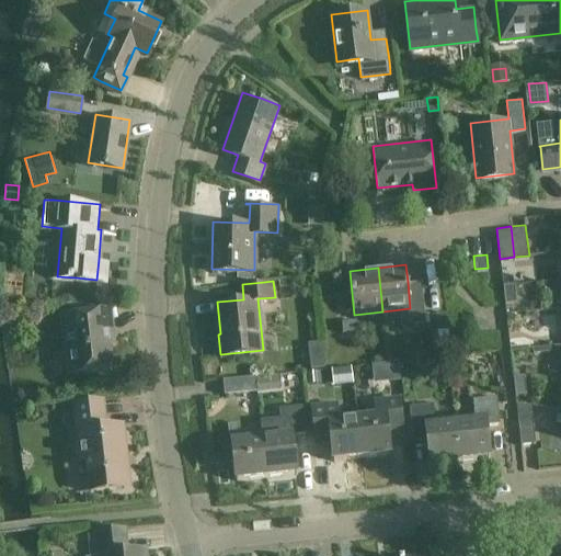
[(503,283),(505,302),(517,301),(515,282),(503,283)]
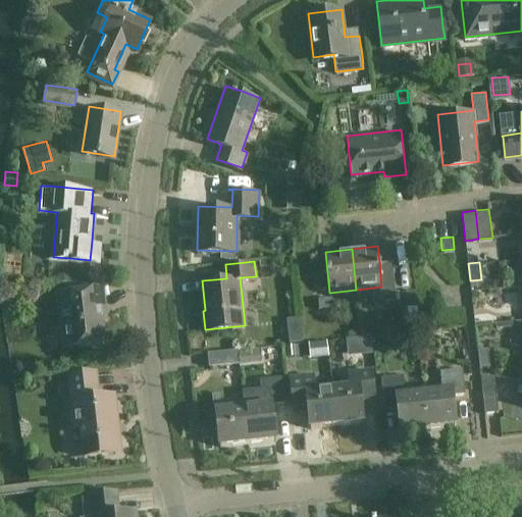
[(102,286),(82,289),(58,291),(64,346),(104,341),(100,307),(105,307),(102,286)]
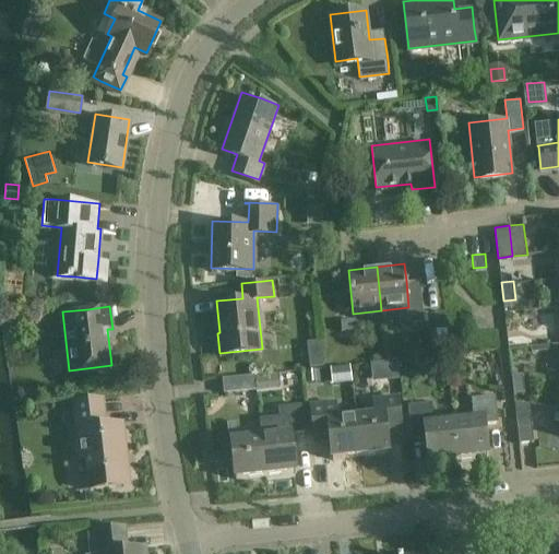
[(423,310),(409,313),(411,321),(424,320),(423,310)]
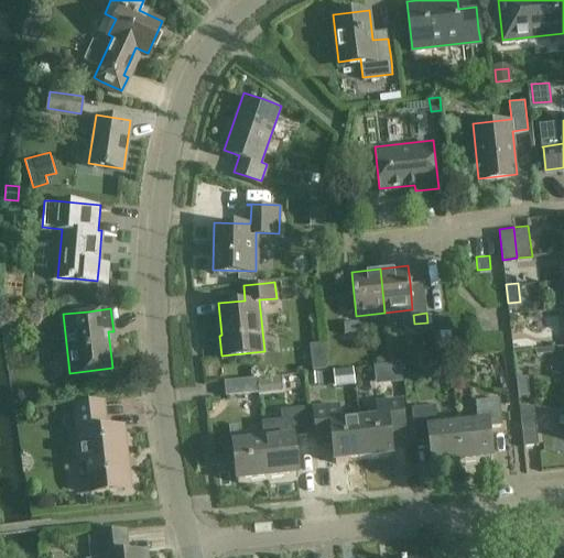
[(358,320),(345,321),(346,331),(359,329),(358,320)]
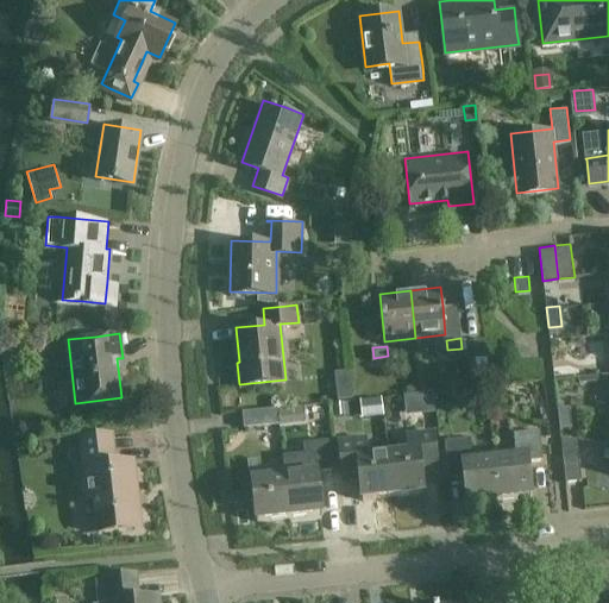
[(570,360),(556,362),(557,376),(571,375),(570,360)]
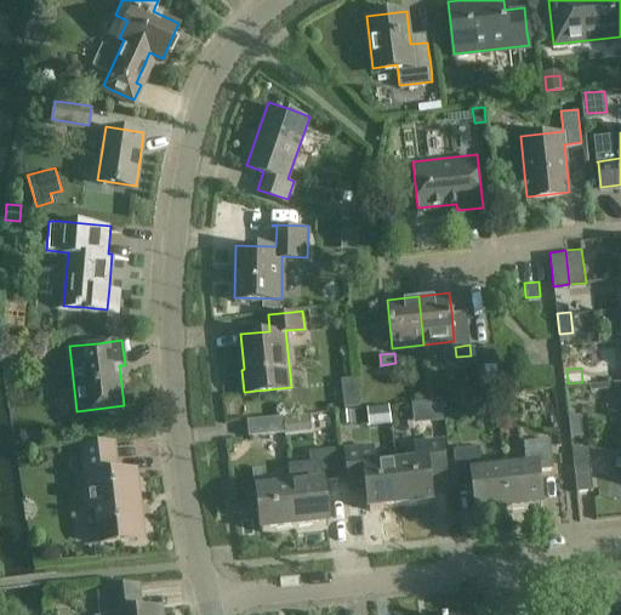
[(489,391),(500,389),(499,374),(488,375),(489,391)]
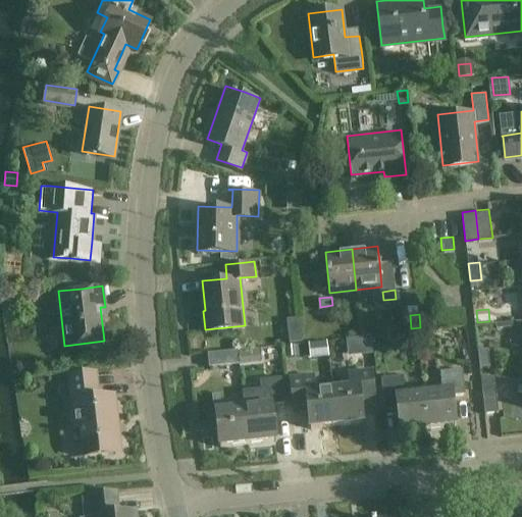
[(419,338),(427,337),(427,327),(418,328),(419,338)]
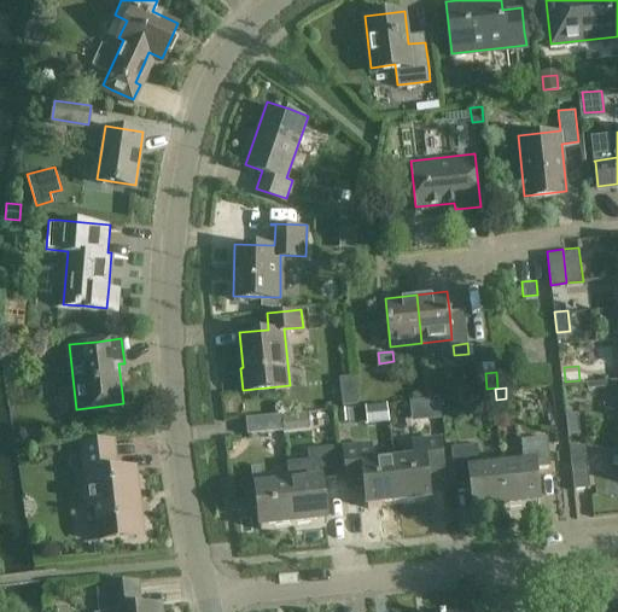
[(407,397),(409,418),(441,415),(438,394),(407,397)]
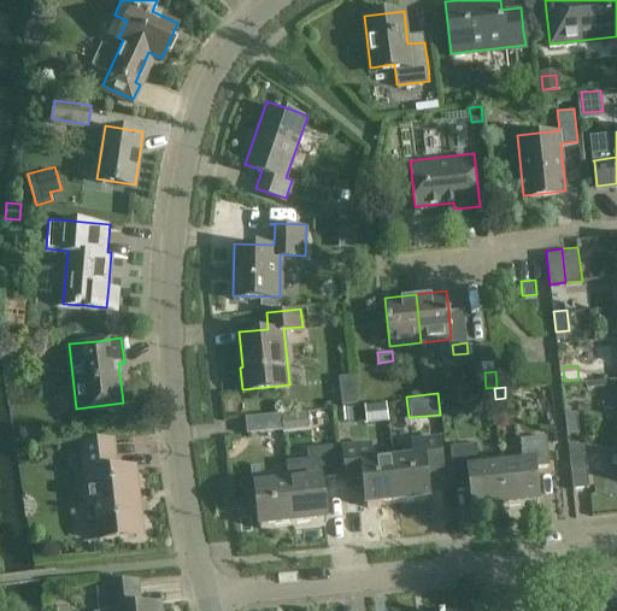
[(382,404),(372,405),(374,417),(383,416),(382,404)]
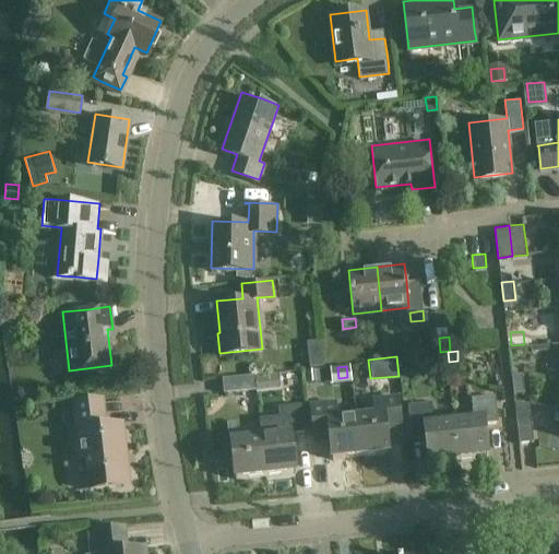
[(317,367),(306,368),(307,378),(318,377),(317,367)]
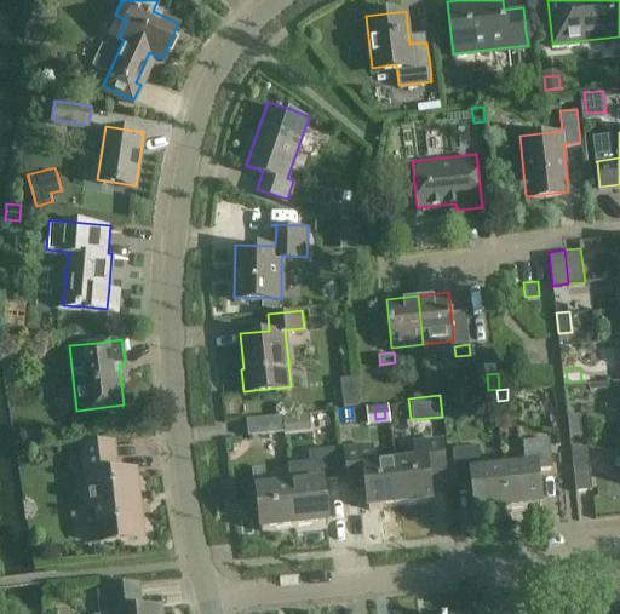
[(309,411),(282,413),(285,430),(310,426),(309,411)]
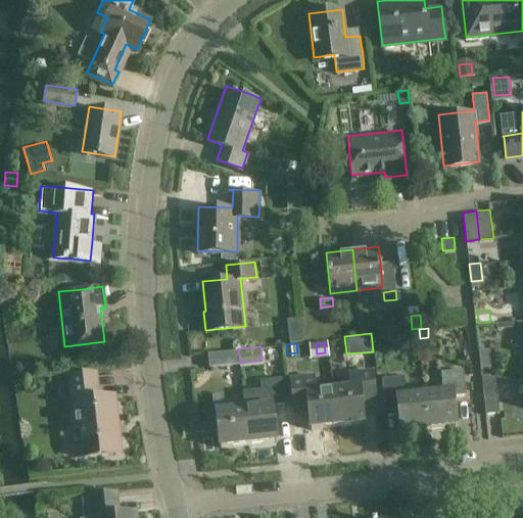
[(478,348),(480,366),(491,365),(489,346),(478,348)]
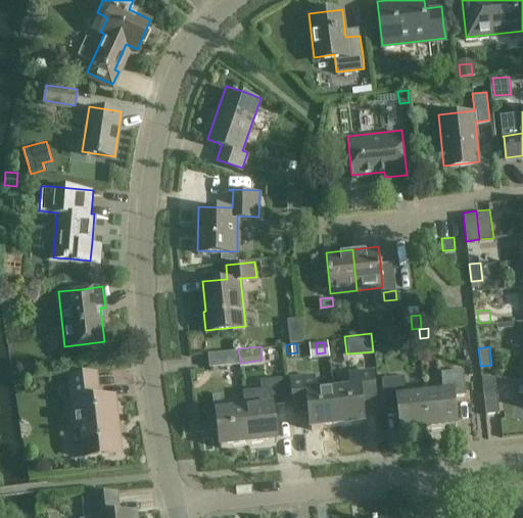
[(238,348),(208,351),(209,365),(239,362),(238,348)]
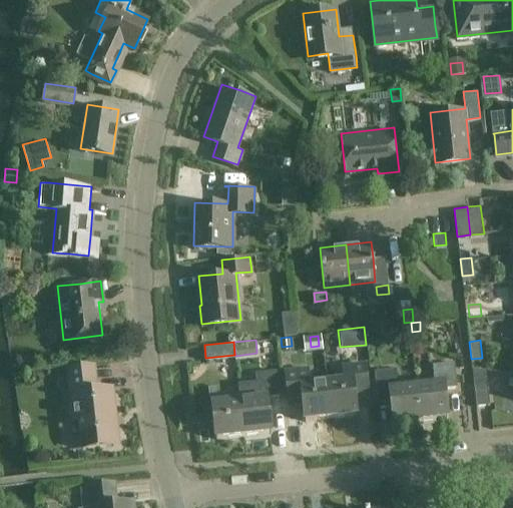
[(435,380),(417,382),(421,418),(448,415),(445,387),(457,385),(454,360),(433,362),(435,380)]
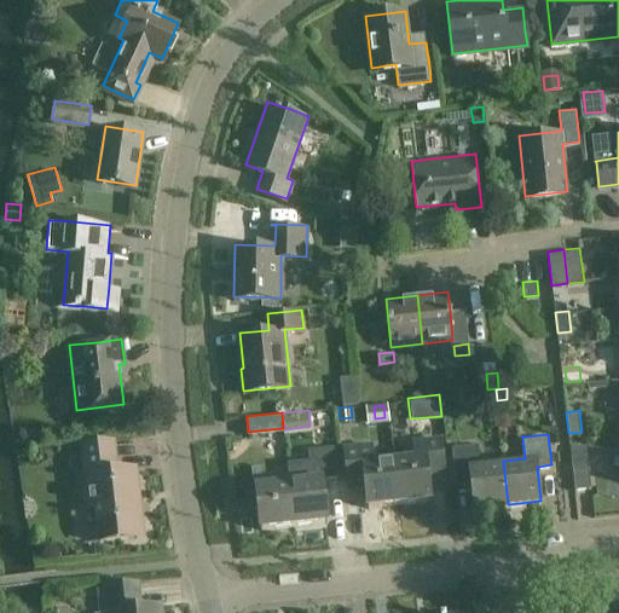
[(417,454),(394,456),(399,501),(431,497),(428,478),(445,476),(440,437),(415,439),(417,454)]
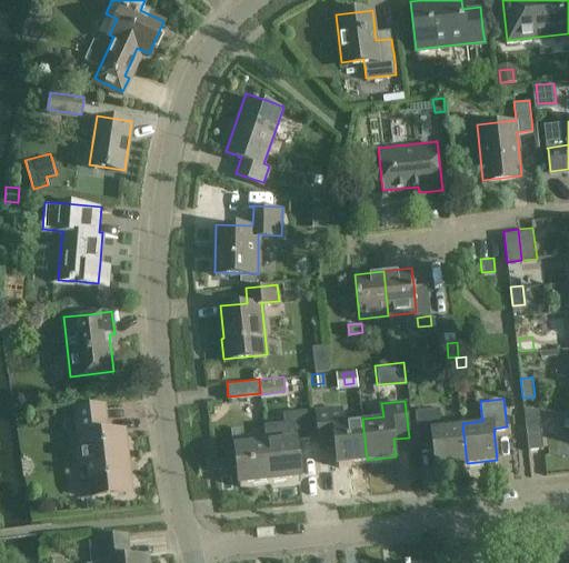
[(103,404),(82,406),(76,408),(82,464),(88,464),(91,495),(131,491),(125,429),(107,431),(103,404)]
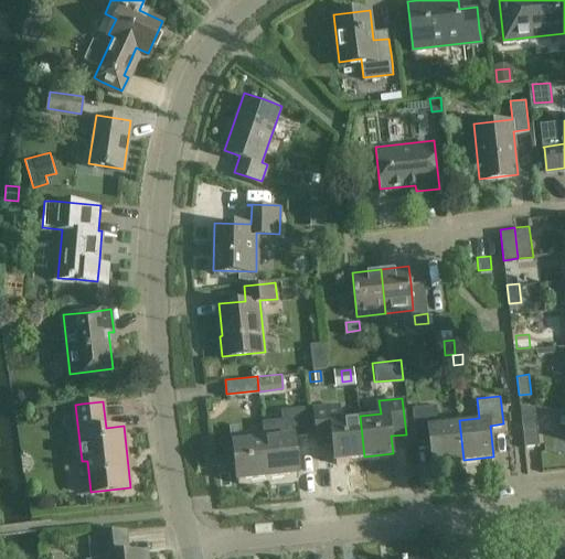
[(336,460),(364,457),(360,416),(340,418),(339,402),(313,406),(318,444),(333,442),(336,460)]
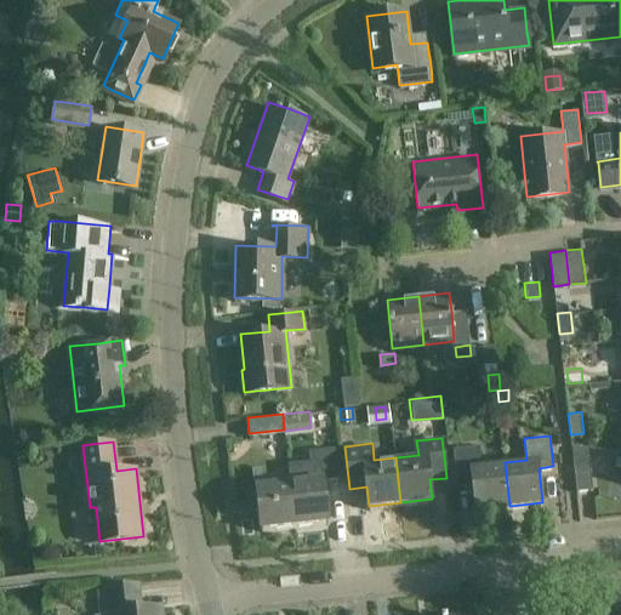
[(476,510),(510,506),(505,462),(482,465),(479,443),(453,446),(456,477),(472,476),(476,510)]
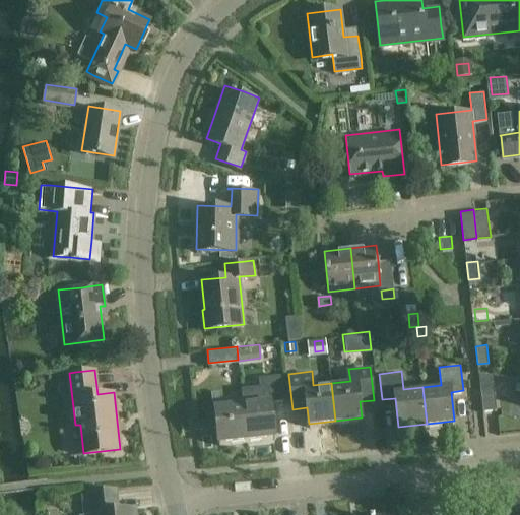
[(478,371),(480,390),(482,409),(497,408),(494,380),(493,372),(478,371)]
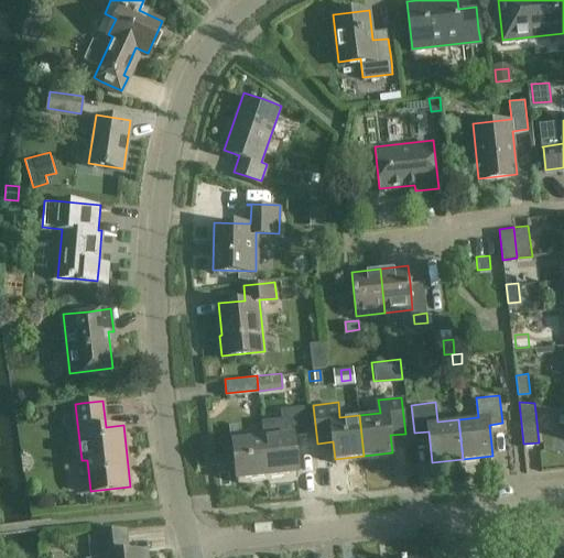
[(237,404),(227,405),(231,441),(234,440),(237,479),(268,476),(263,437),(242,439),(240,423),(239,423),(237,404)]
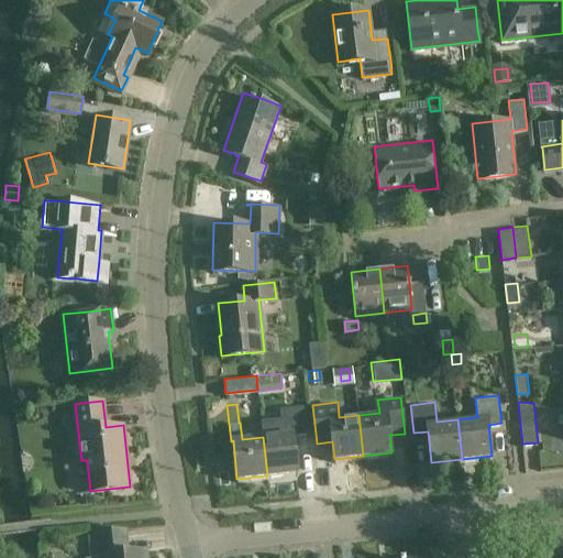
[(280,417),(261,419),(263,437),(267,476),(297,472),(294,435),(307,433),(305,411),(304,404),(279,407),(280,417)]
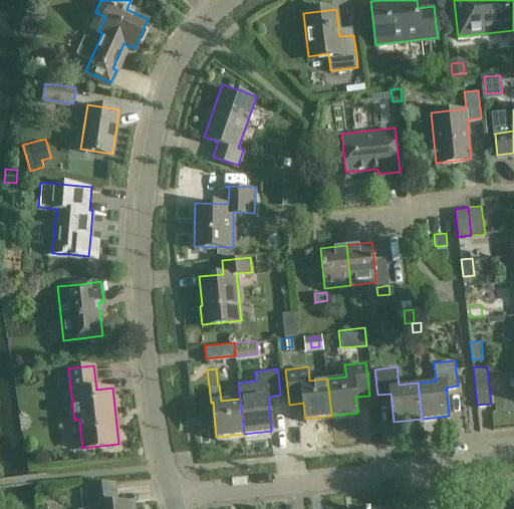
[(114,482),(94,485),(88,485),(90,506),(96,506),(96,508),(134,508),(133,501),(116,503),(114,482)]
